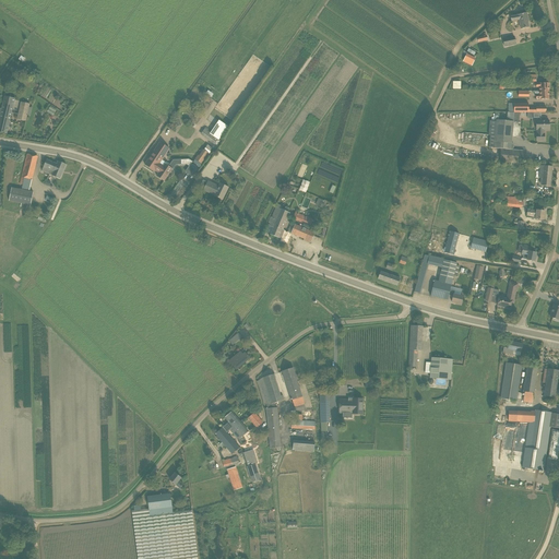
[(521,28),(528,27),(527,20),(526,13),(518,15),(511,16),(512,22),(519,20),(521,28)]
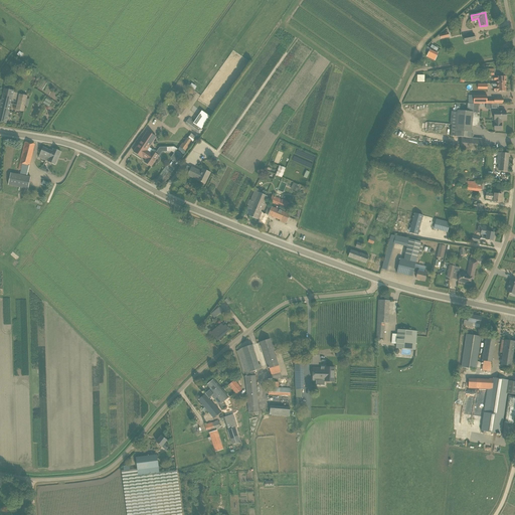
[(464,39),(464,42),(465,43),(476,41),(474,33),(464,35),(465,39),(464,39)]
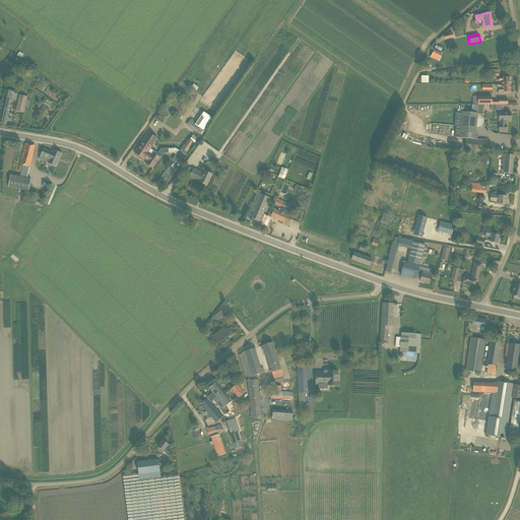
[(442,55),(434,51),(431,57),(439,61),(442,55)]
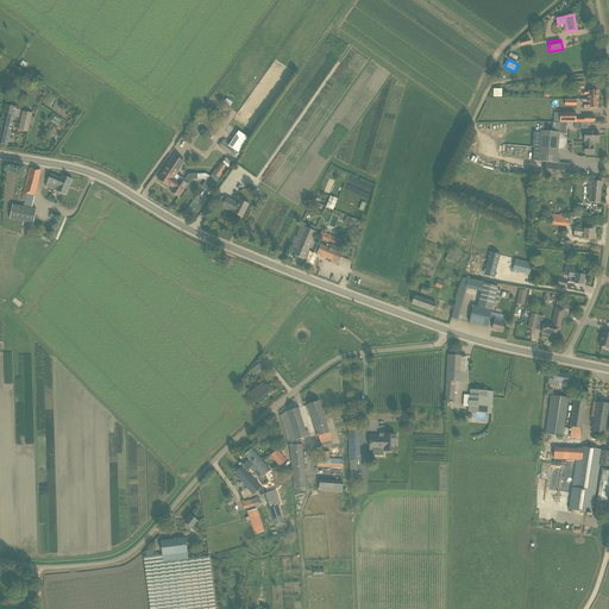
[(7,145),(17,107),(5,105),(2,119),(0,118),(0,144),(7,146),(7,145)]
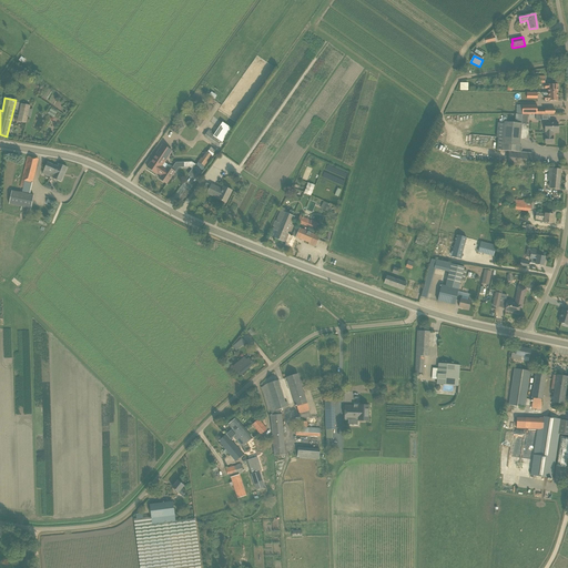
[(21,104),(18,121),(26,123),(30,105),(21,104)]
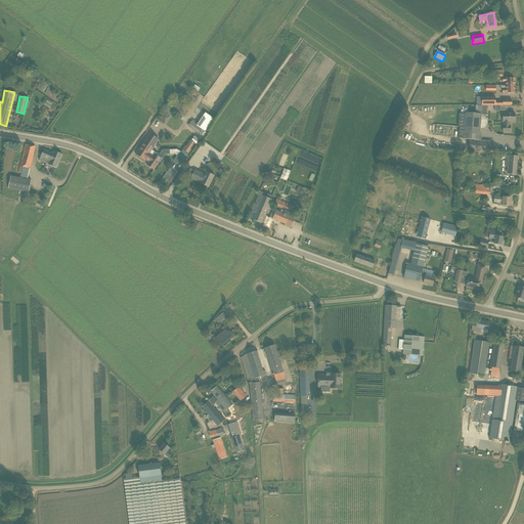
[(482,97),(482,105),(495,105),(495,97),(482,97)]
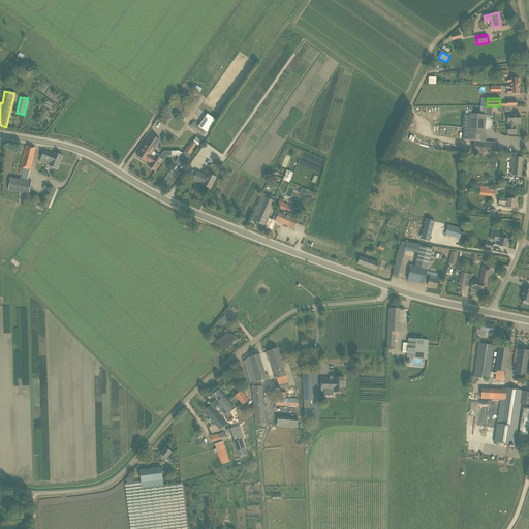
[(50,110),(54,103),(49,100),(44,105),(50,110)]
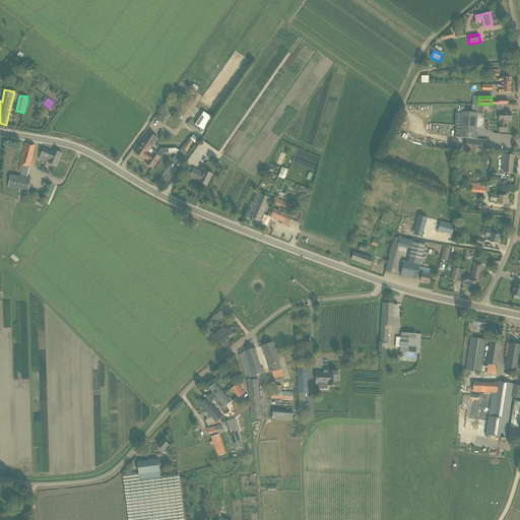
[(477,114),(473,113),(462,112),(459,138),(465,138),(465,150),(486,151),(486,141),(488,141),(475,140),(475,138),(476,138),(477,138),(477,137),(478,135),(477,134),(476,134),(475,134),(476,127),(482,128),(483,122),(482,122),(483,120),(484,114),(482,114),(477,114)]
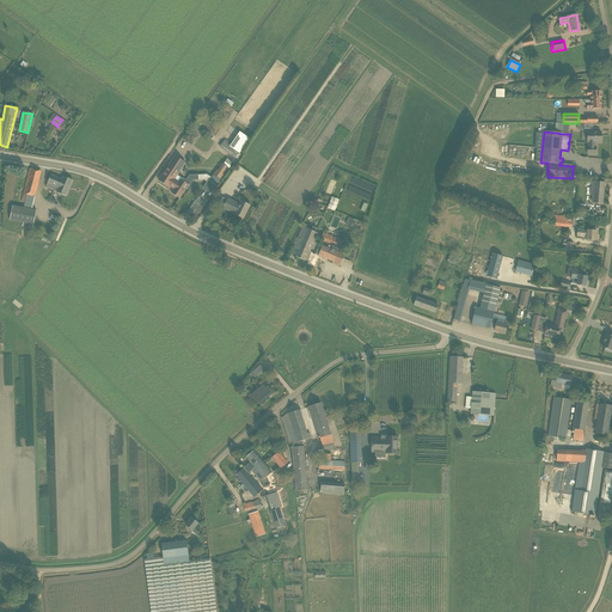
[(597,147),(595,147),(593,147),(593,142),(601,142),(601,133),(587,133),(587,142),(587,147),(587,155),(597,154),(597,147)]
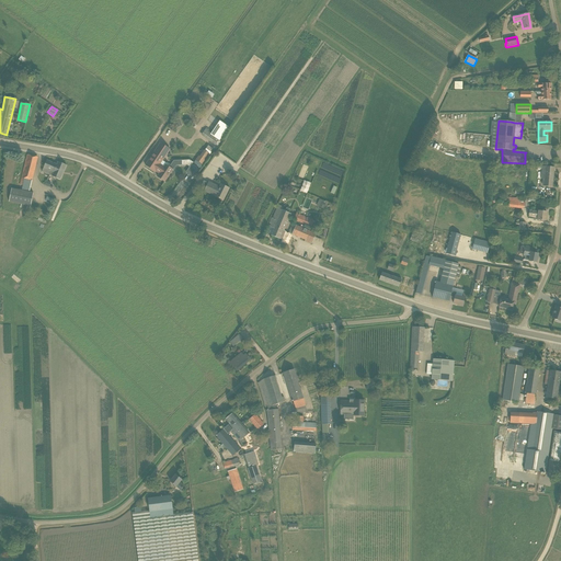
[(219,140),(205,130),(202,135),(215,146),(216,145),(217,146),(220,141),(219,140)]
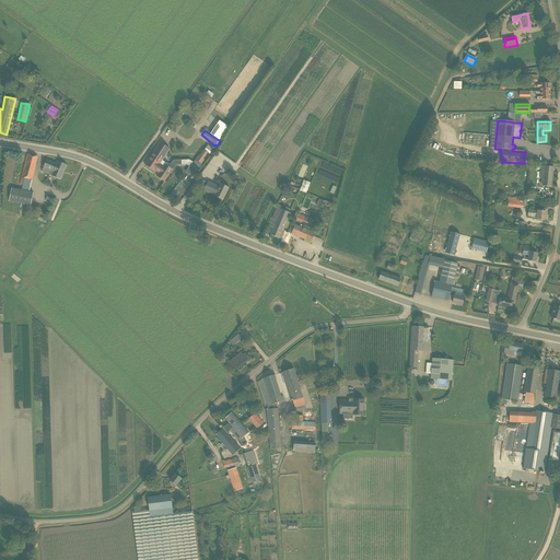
[(160,142),(146,165),(154,172),(155,171),(160,174),(158,176),(164,182),(173,170),(172,168),(173,167),(170,165),(168,167),(165,164),(166,163),(162,160),(170,149),(160,142)]
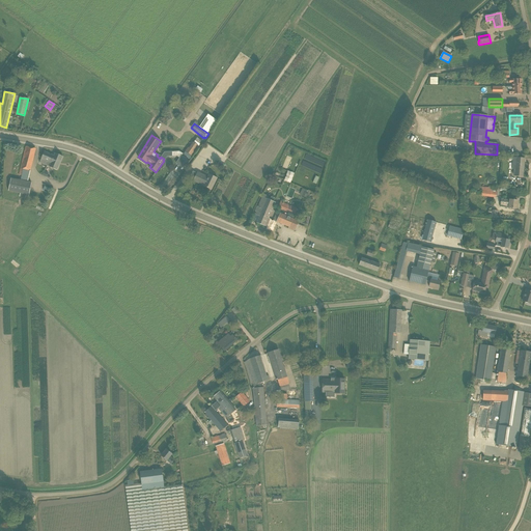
[(193,142),(189,148),(188,147),(185,151),(186,152),(192,157),(199,146),(193,142)]
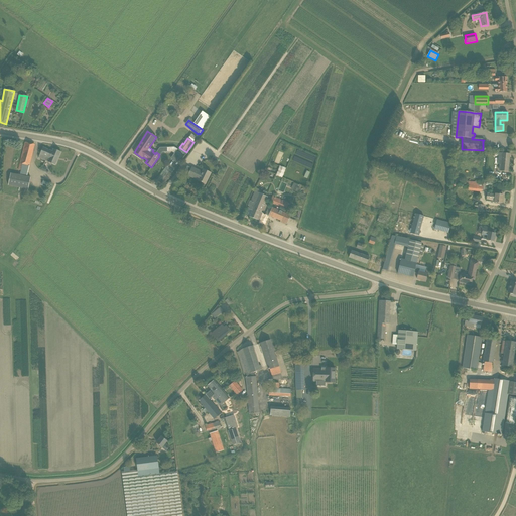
[(25,142),(20,163),(29,166),(34,144),(25,142)]
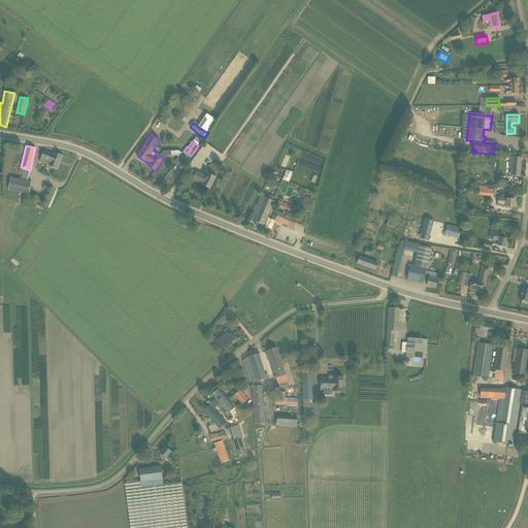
[(55,153),(54,155),(44,151),(39,162),(50,166),(57,169),(63,156),(55,153)]
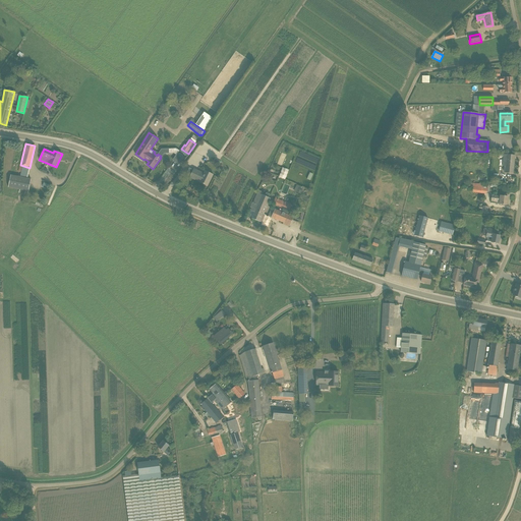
[(178,153),(172,161),(178,164),(183,156),(178,153)]
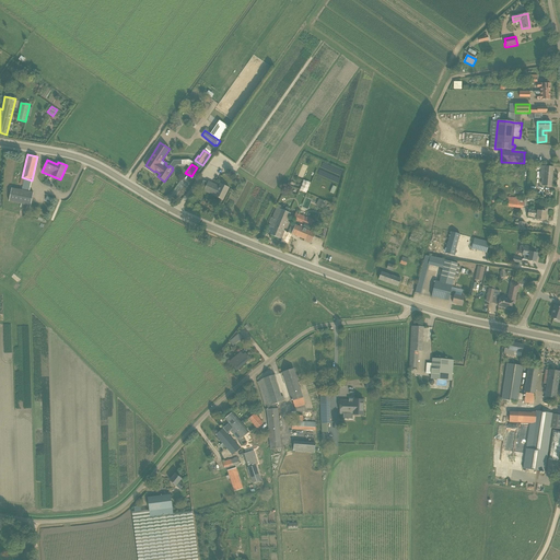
[(551,187),(553,168),(553,167),(541,166),(540,178),(544,178),(543,186),(551,187)]
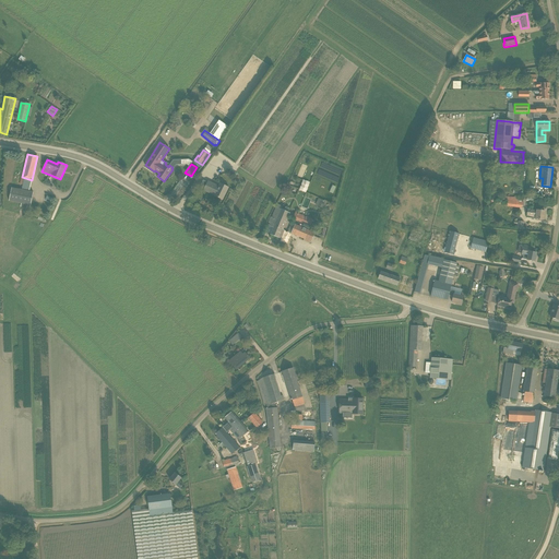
[(307,192),(310,182),(302,179),(299,190),(307,192)]
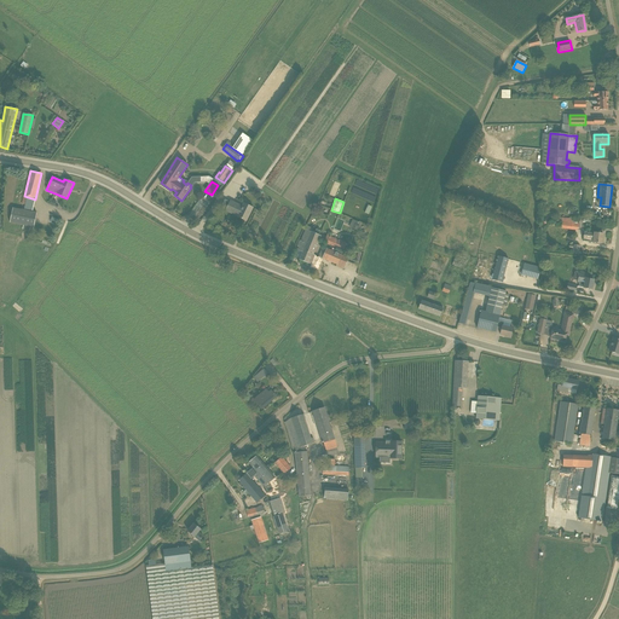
[(230,201),(225,210),(237,217),(246,221),(253,208),(244,203),(242,207),(230,201)]
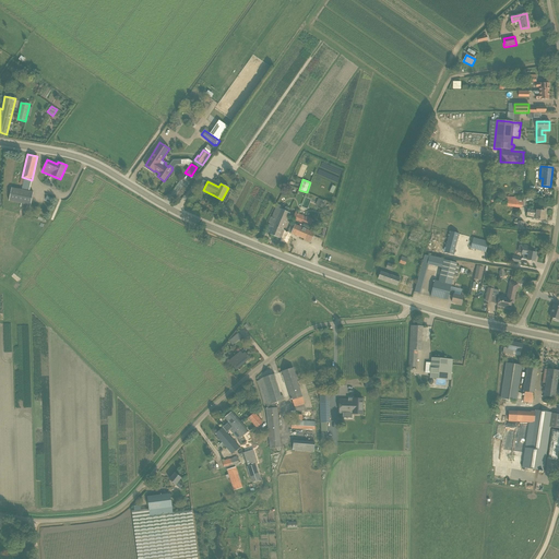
[(12,188),(9,201),(31,205),(34,192),(12,188)]
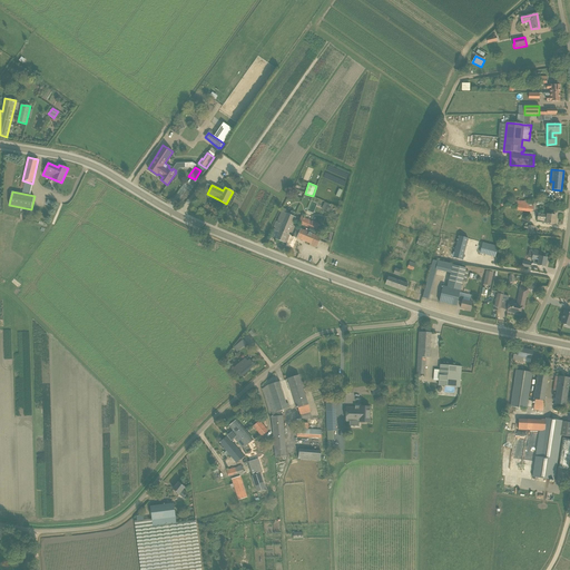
[(528,202),(514,199),(513,204),(518,204),(517,210),(532,213),(533,206),(531,205),(532,203),(528,202)]
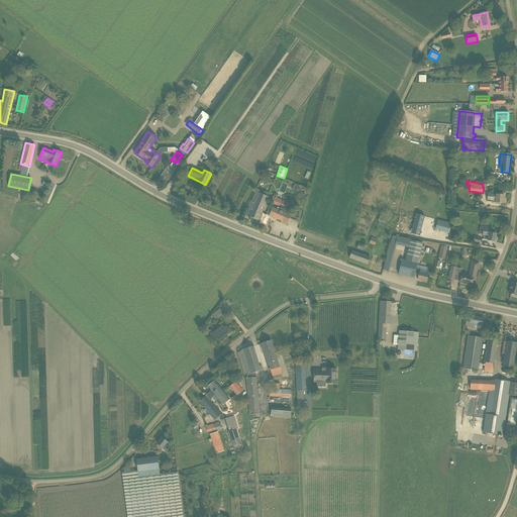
[(299,193),(300,189),(298,188),(299,185),(294,183),(291,189),(299,193)]
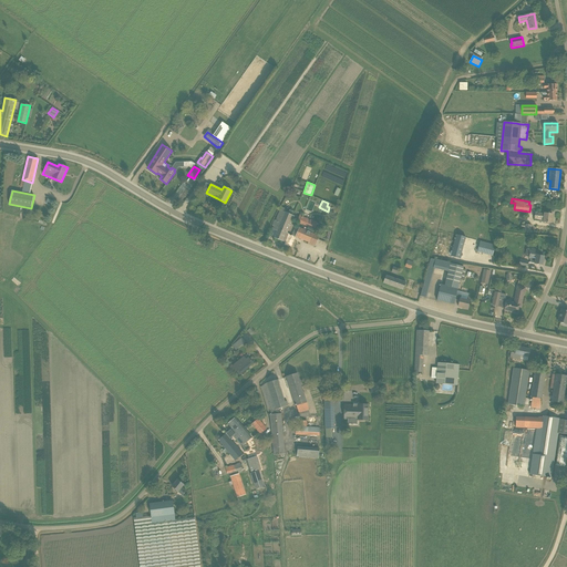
[(277,232),(274,238),(282,241),(294,216),(280,210),(276,222),(275,220),(272,226),(274,226),(272,229),(277,232)]
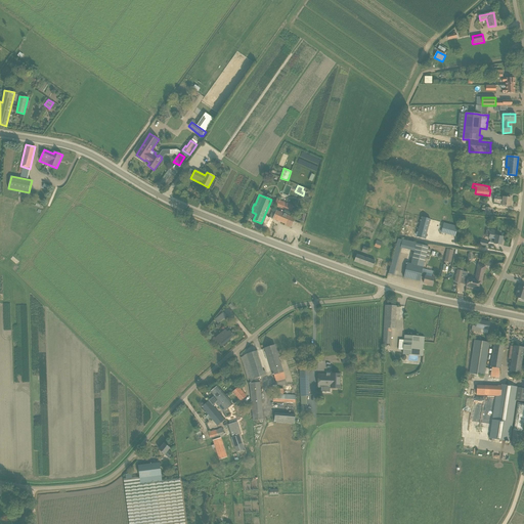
[(510,207),(511,198),(503,198),(494,197),(493,202),(494,202),(493,205),(501,206),(510,207)]
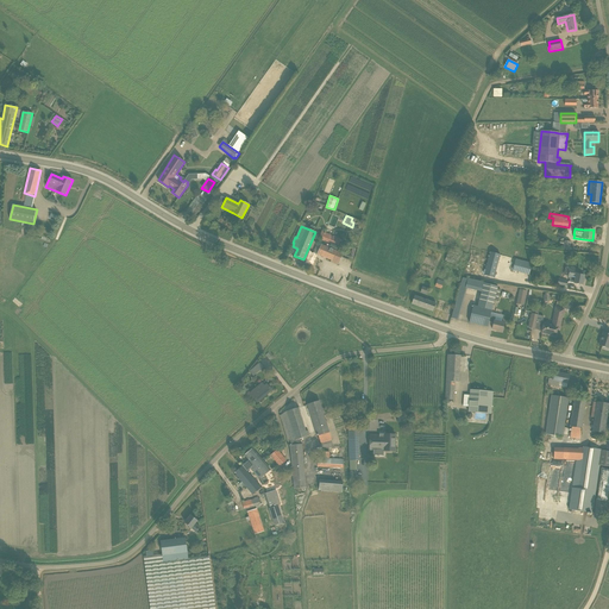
[(341,239),(328,234),(326,242),(338,246),(341,239)]
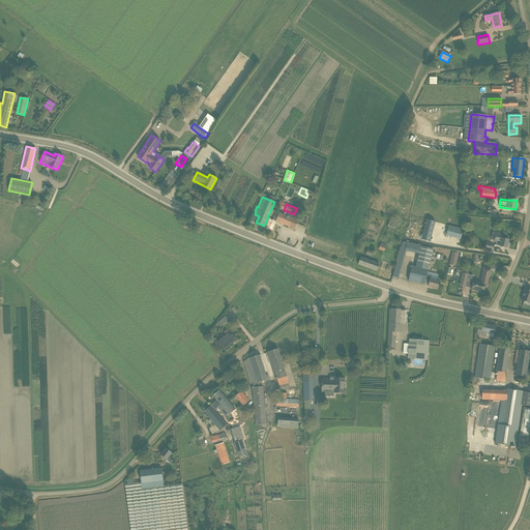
[(290,223),(296,226),(298,221),(287,215),(284,214),(280,212),(277,217),(275,216),(274,218),(276,219),(275,222),(289,227),(290,223)]
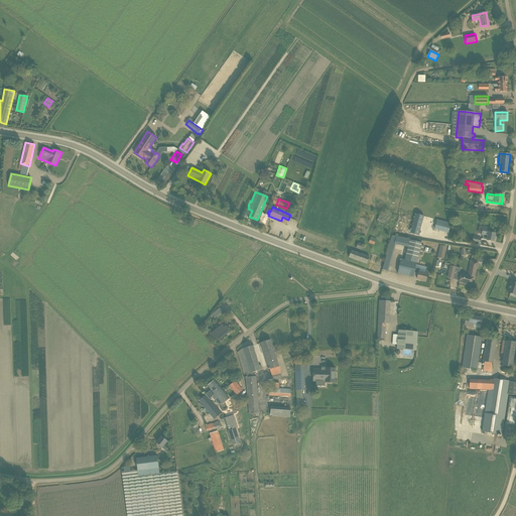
[(415,214),(410,233),(418,235),(423,216),(415,214)]
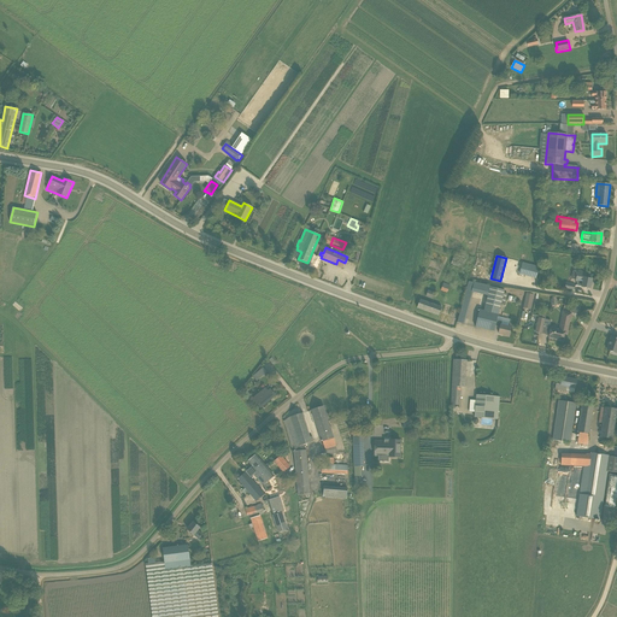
[(451,264),(462,269),(465,260),(454,257),(451,264)]
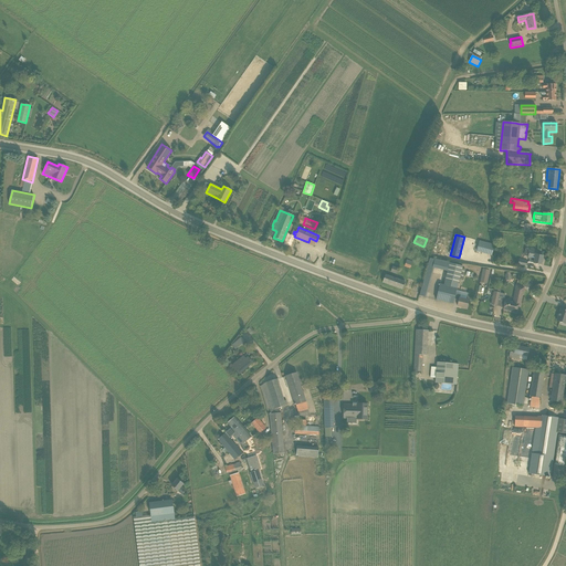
[(480,240),(477,251),(493,255),(495,244),(480,240)]
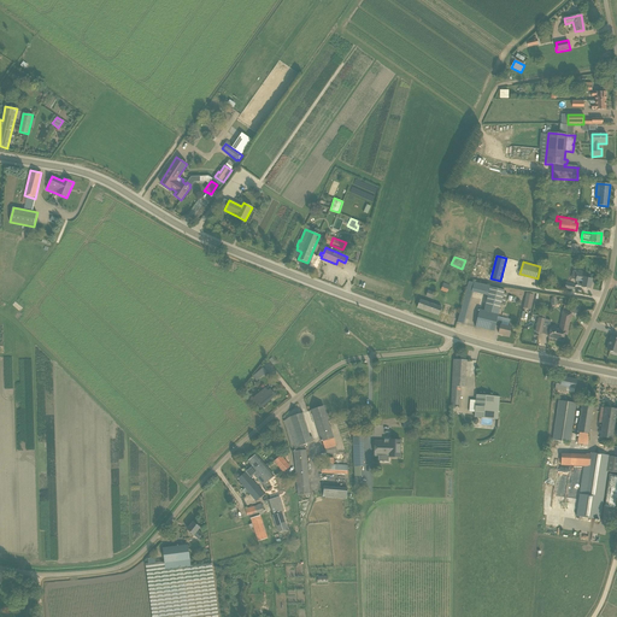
[(592,280),(586,278),(587,272),(579,271),(577,276),(576,281),(582,283),(581,287),(589,289),(589,288),(591,288),(592,285),(591,285),(592,280)]
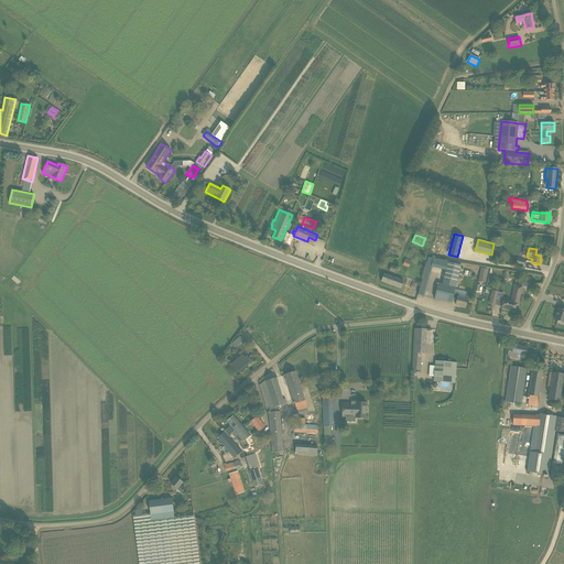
[(486,283),(486,279),(488,270),(481,268),(478,282),(486,283)]
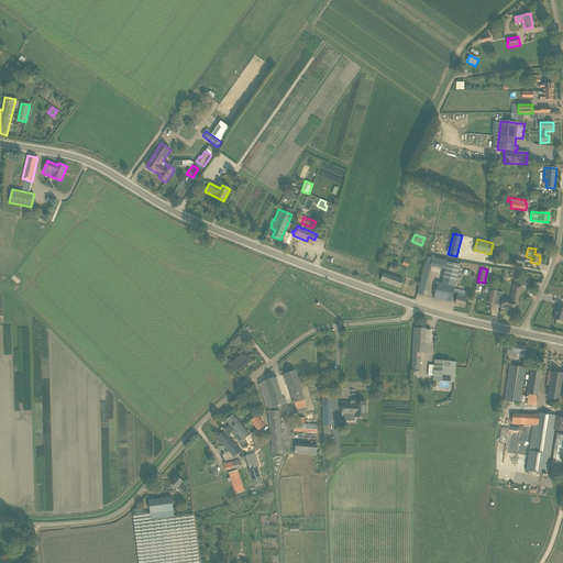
[(384,273),(381,280),(400,288),(403,280),(384,273)]
